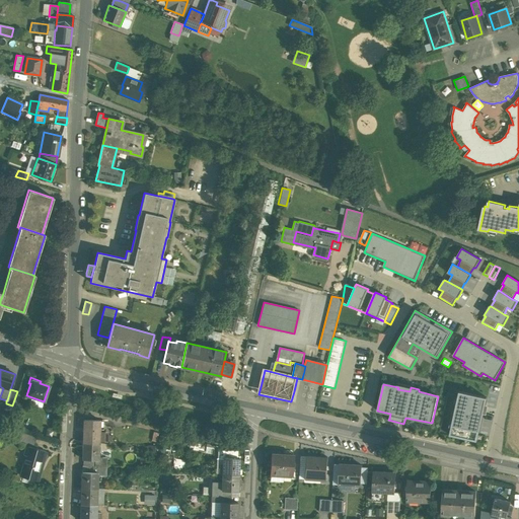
[(488,397),(460,390),(448,437),(476,443),(488,397)]
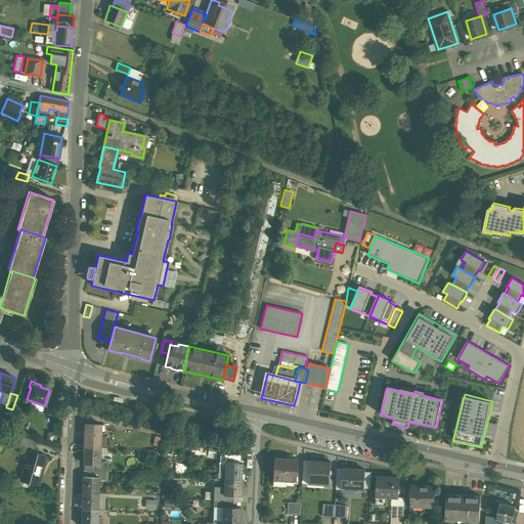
[(100,431),(84,430),(84,446),(99,447),(100,431)]
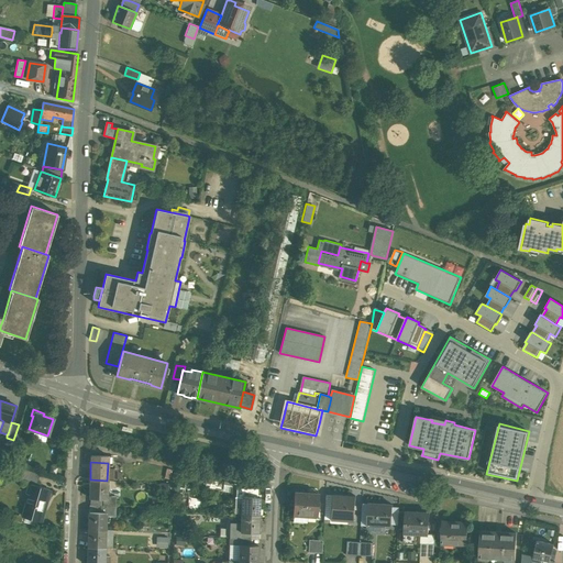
[(39,474),(11,466),(9,475),(36,483),(39,474)]
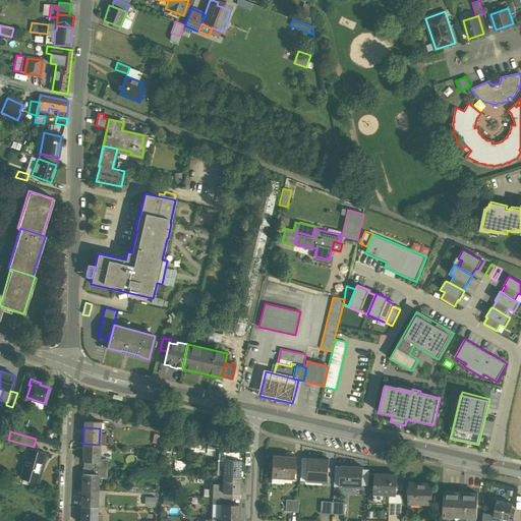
[(99,445),(83,444),(82,461),(95,462),(99,462),(99,459),(99,445)]
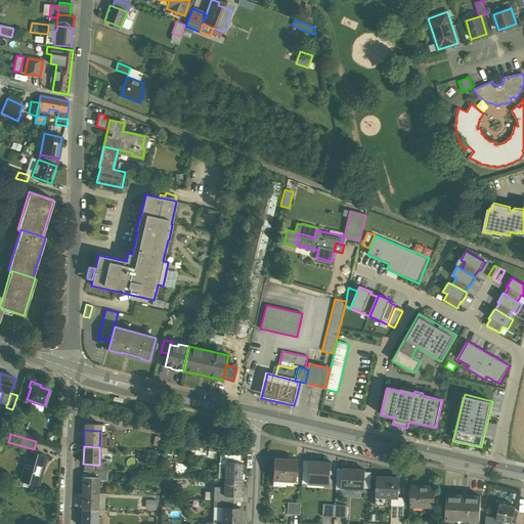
[(46,456),(28,451),(26,461),(20,481),(36,485),(41,465),(44,466),(46,456)]
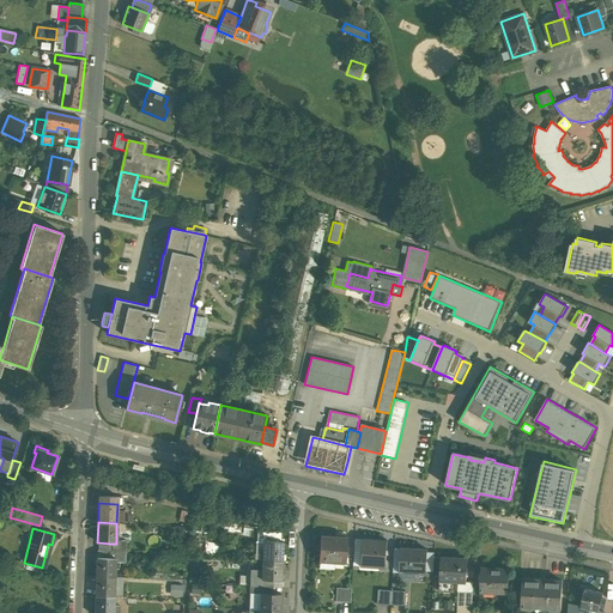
[(346,538),(320,536),(319,560),(334,560),(345,562),(346,538)]
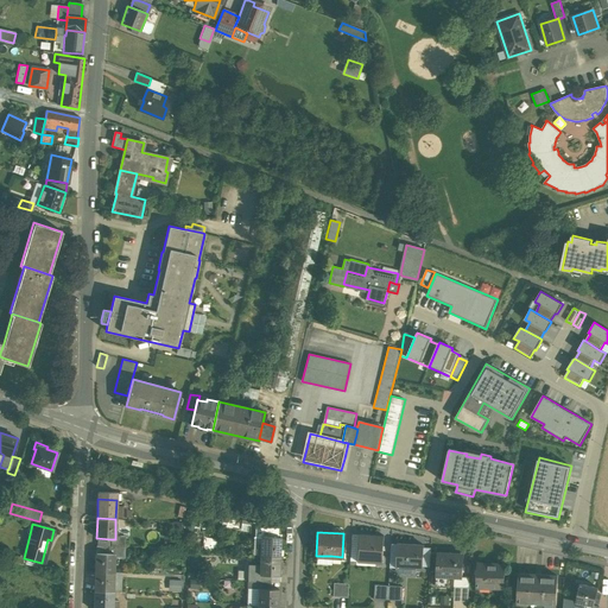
[(384,536),(356,534),(355,562),(356,562),(356,558),(374,559),(374,563),(381,563),(384,536)]
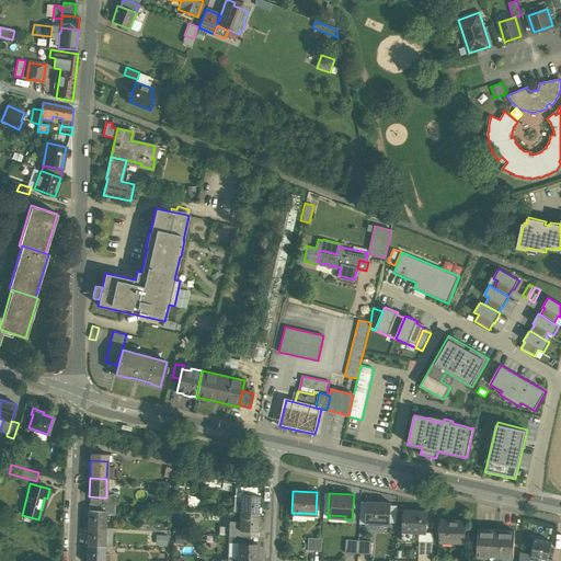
[(115,494),(106,494),(106,497),(102,497),(102,504),(115,504),(115,494)]
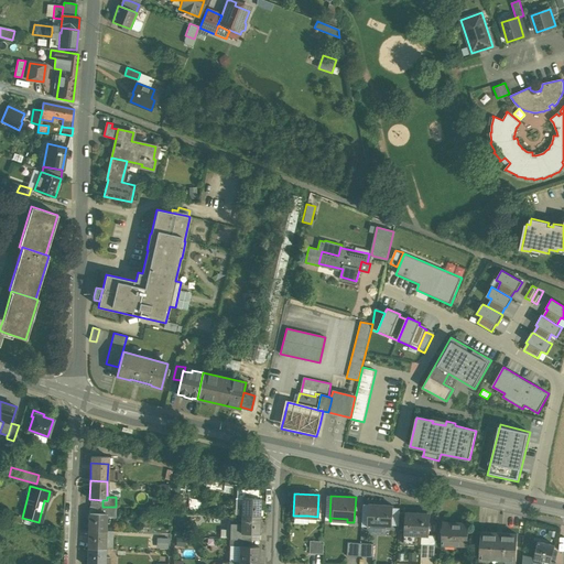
[(392,506),(368,505),(367,524),(391,525),(392,506)]
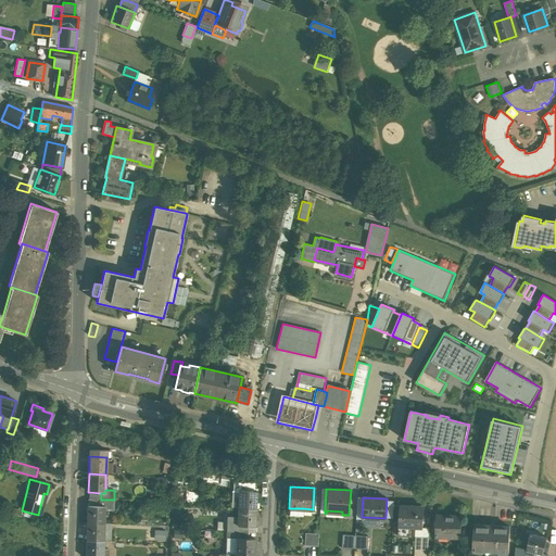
[(101,500),(99,500),(98,506),(105,506),(104,509),(114,510),(114,500),(101,500)]
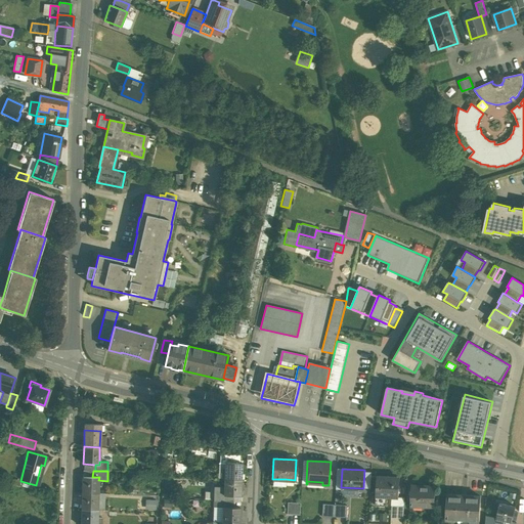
[(92,477),(83,476),(82,493),(98,493),(98,480),(99,477),(92,477)]
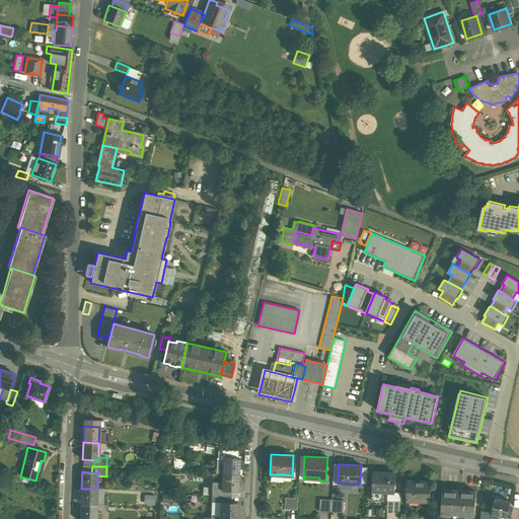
[(394,473),(373,472),(372,492),(383,493),(387,493),(393,493),(394,473)]
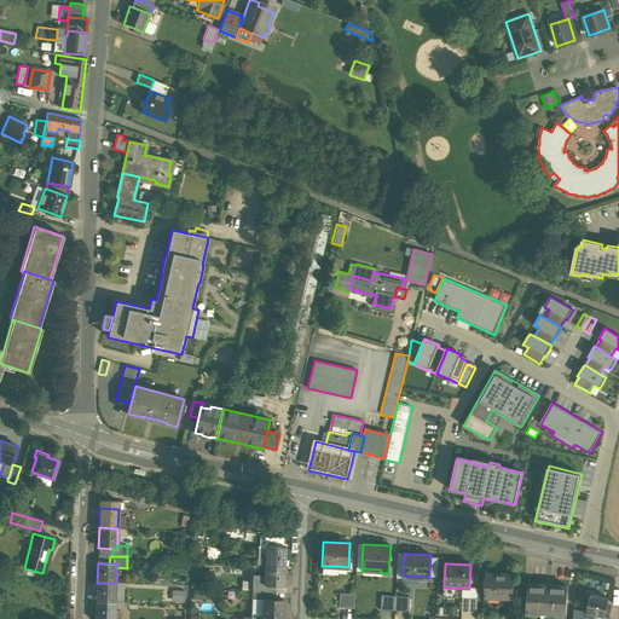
[(284,566),(265,566),(265,574),(265,585),(275,585),(283,586),(284,566)]
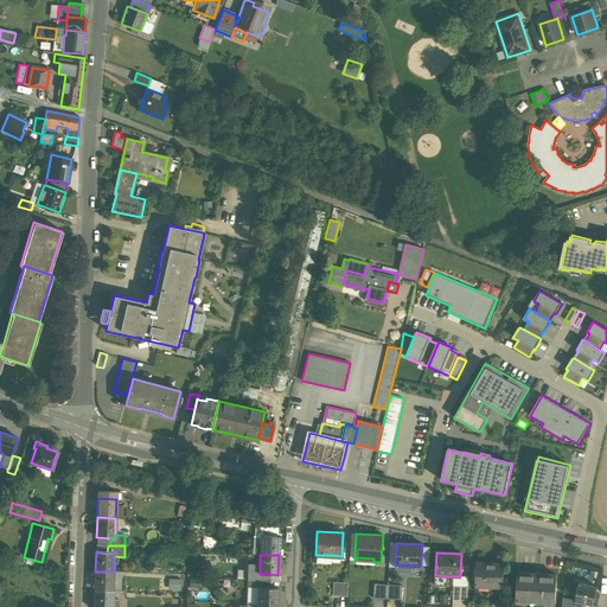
[(504,563),(475,562),(474,587),(503,588),(504,563)]
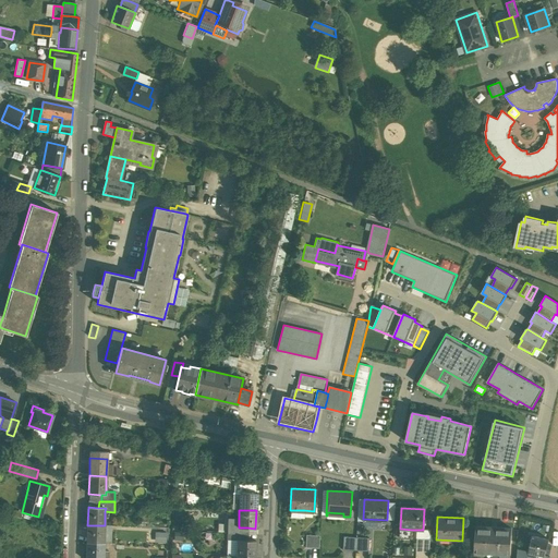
[(239,518),(228,518),(228,533),(240,534),(247,534),(247,528),(239,528),(239,518)]
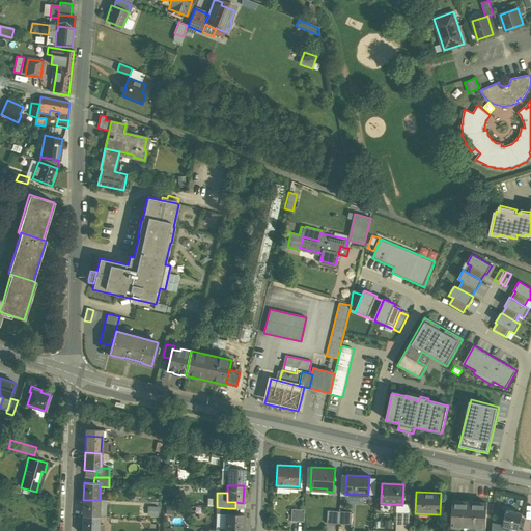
[(100,500),(83,500),(82,516),(99,518),(100,500)]
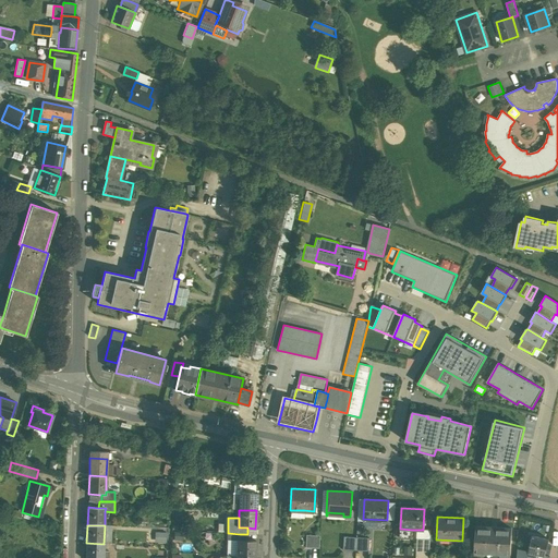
[(173,541),(183,541),(182,526),(173,526),(173,541)]
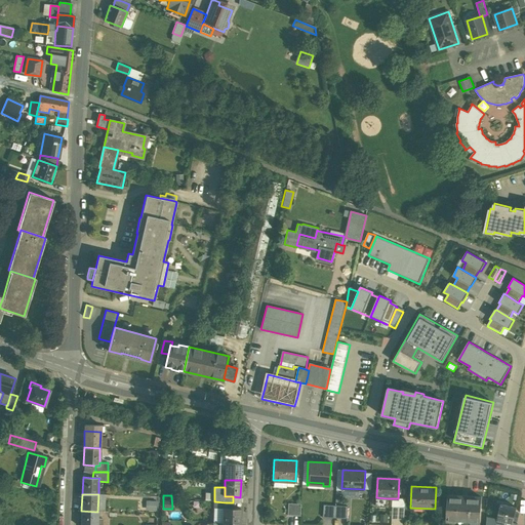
[(481,497),(447,495),(446,521),(480,522),(481,497)]
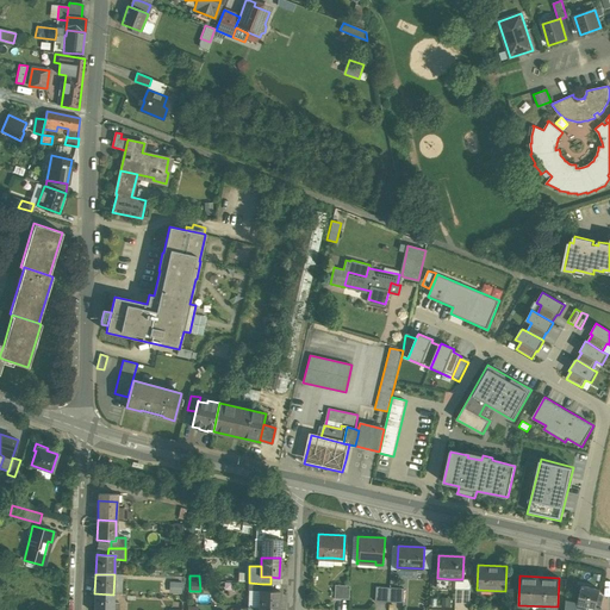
[(450,579),(437,578),(436,589),(449,590),(450,579)]
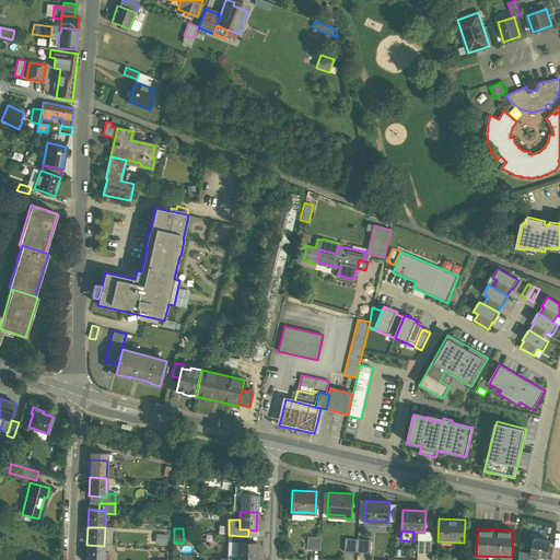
[(424,532),(418,532),(418,541),(431,541),(432,532),(424,532)]
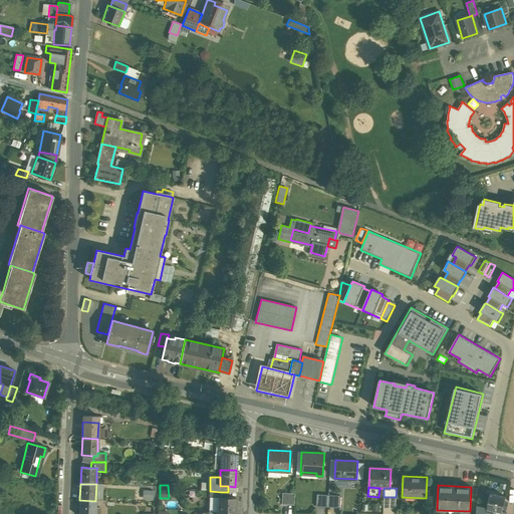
[(143,500),(154,500),(154,490),(143,490),(143,500)]
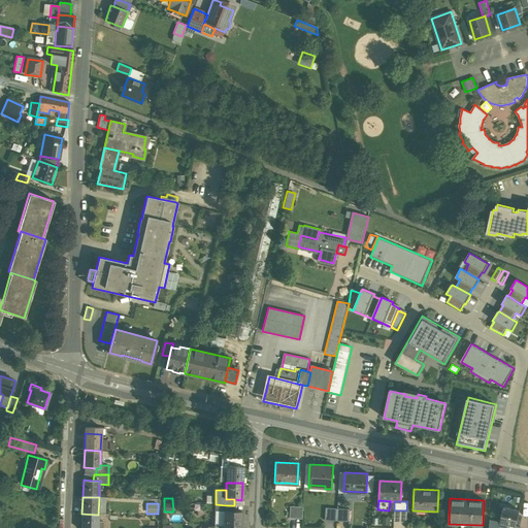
[(302,507),(289,506),(288,518),(301,519),(302,507)]
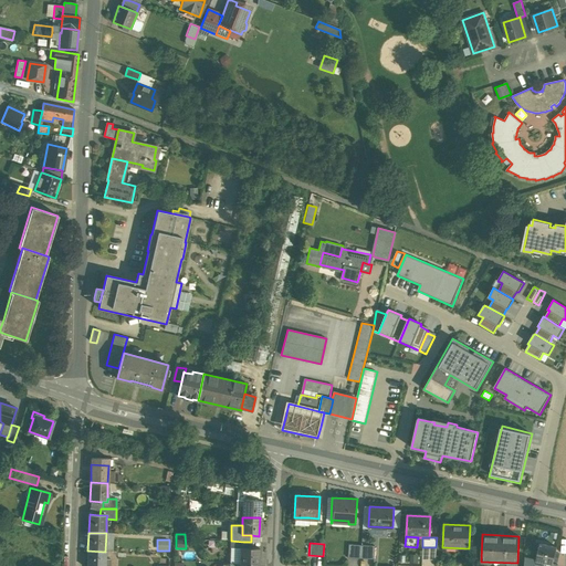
[(362,545),(347,545),(347,557),(360,558),(362,545)]
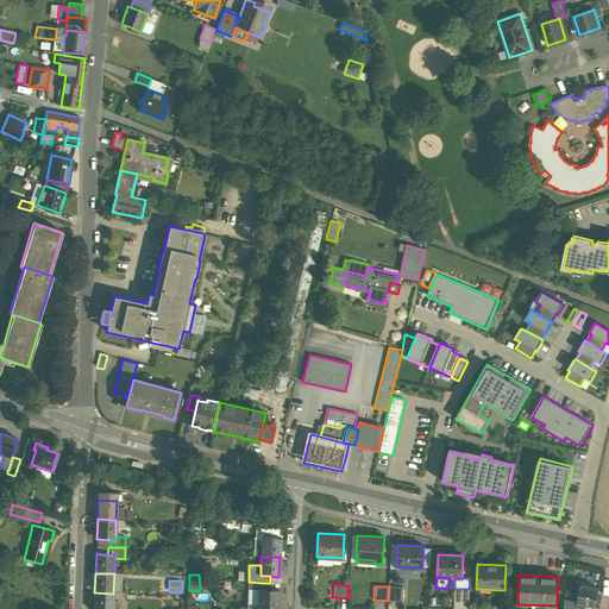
[(402,588),(389,586),(388,601),(402,601),(402,588)]
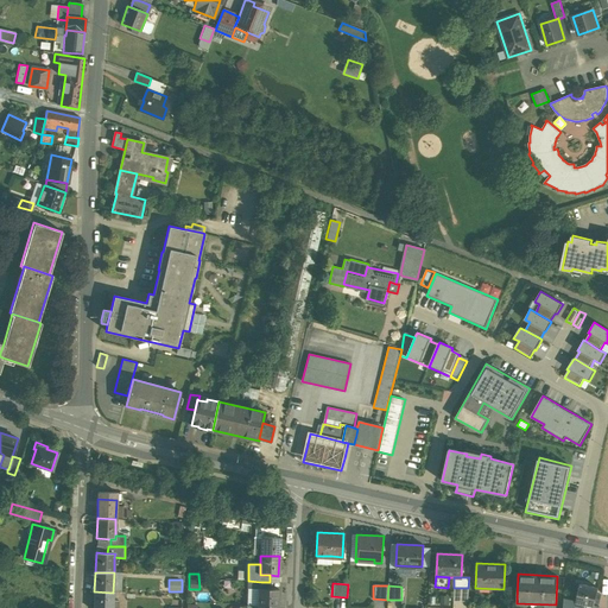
[(597,589),(580,586),(576,602),(576,603),(595,607),(595,606),(597,589)]
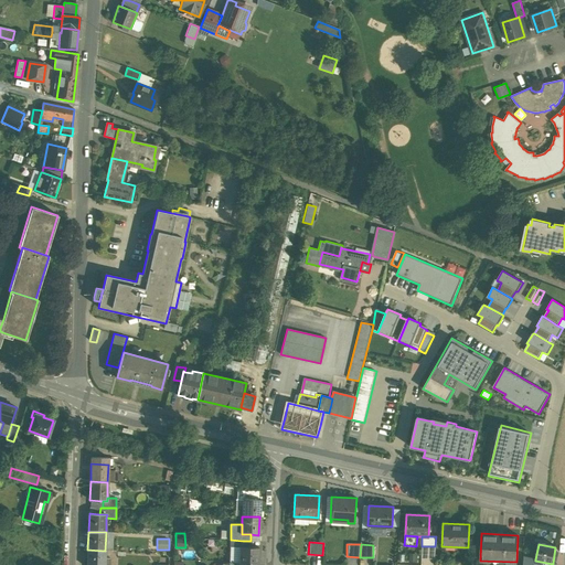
[(243,546),(240,546),(240,547),(238,563),(257,563),(258,547),(243,546)]
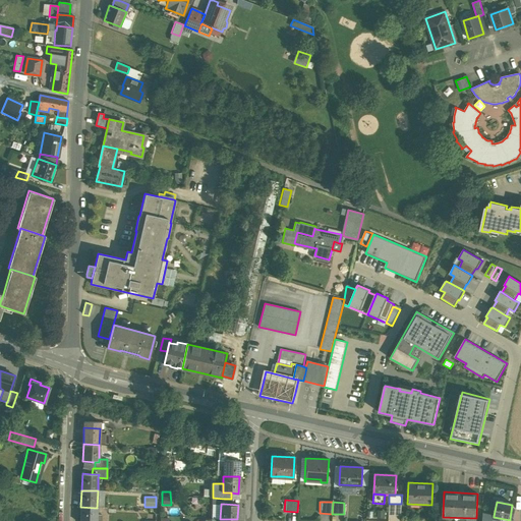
[(401,504),(389,504),(388,516),(401,516),(401,504)]
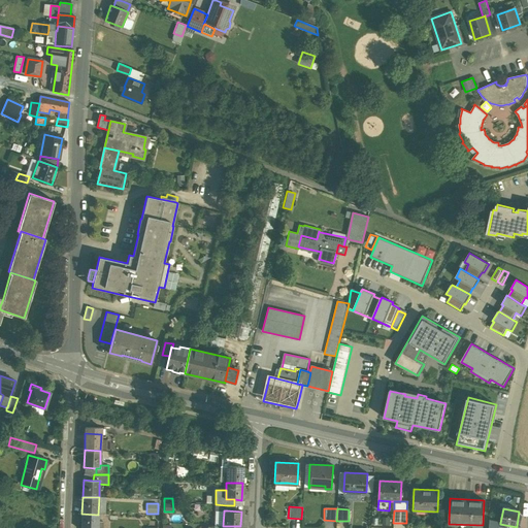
[(97,527),(98,515),(81,514),(80,527),(97,527)]
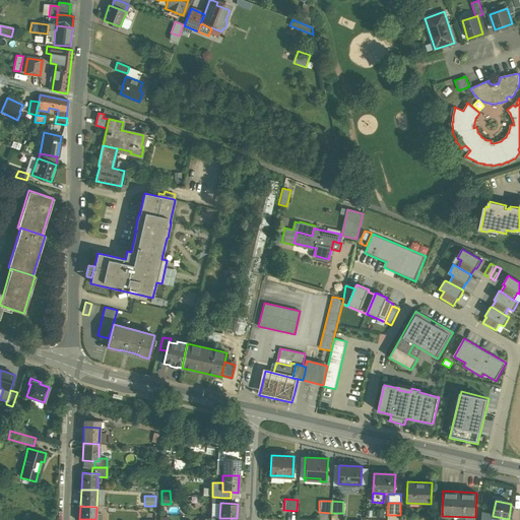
[(376,509),(377,516),(385,516),(384,508),(376,509)]
